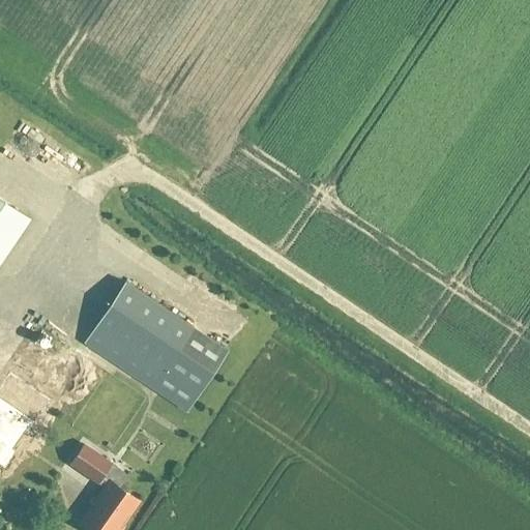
[(0,262),(30,217),(0,197),(0,262)]
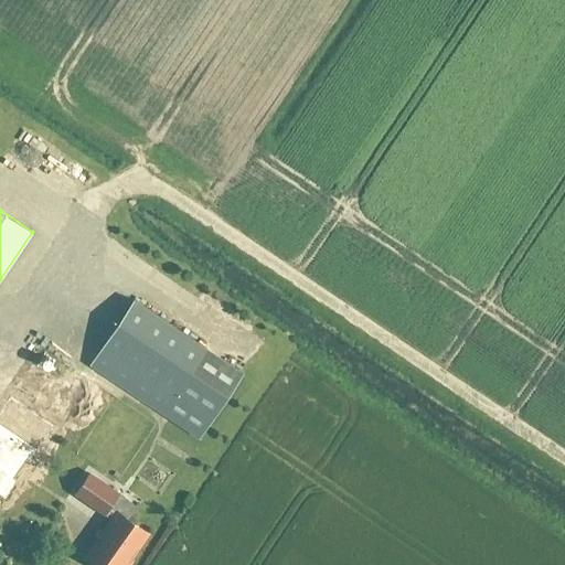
[(134,301),(103,348),(212,422),(244,375),(134,301)]
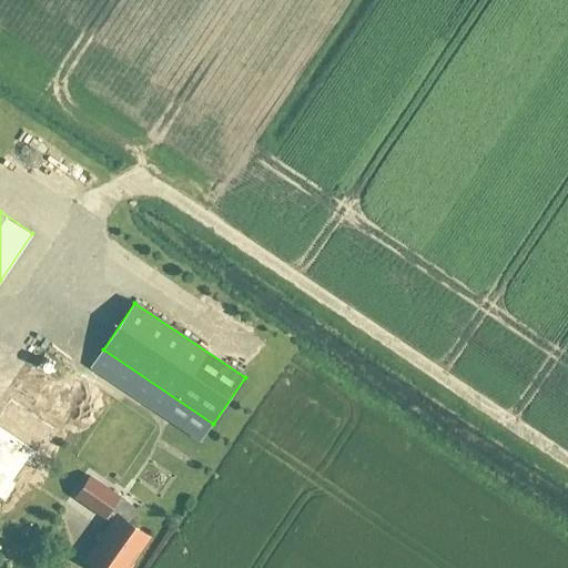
[(85,408),(98,417),(113,396),(101,387),(85,408)]
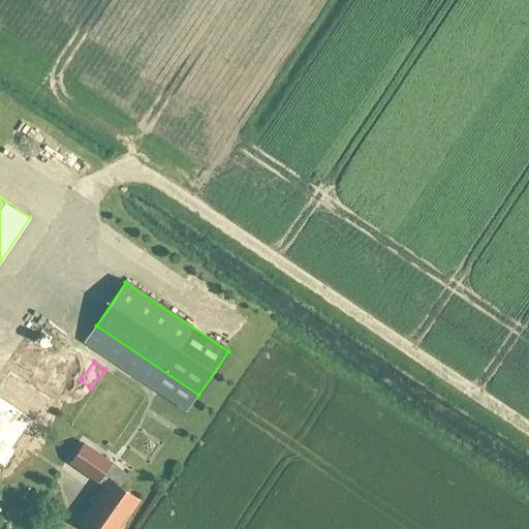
[(51,400),(10,372),(0,385),(0,464),(4,468),(17,450),(12,448),(25,432),(28,434),(51,400)]
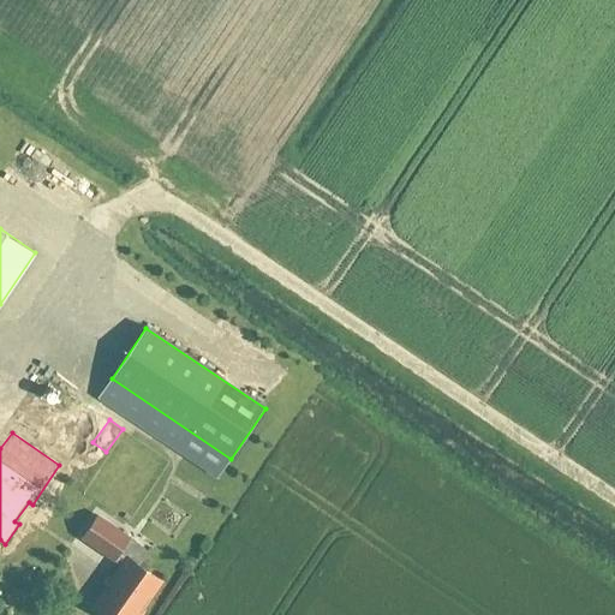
[(119,531),(103,553),(112,559),(127,537),(119,531)]
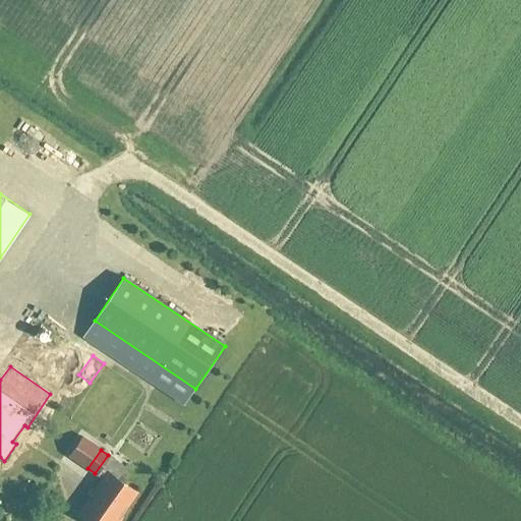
[(120,517),(137,494),(108,472),(78,514),(88,520),(110,520),(116,514),(120,517)]
